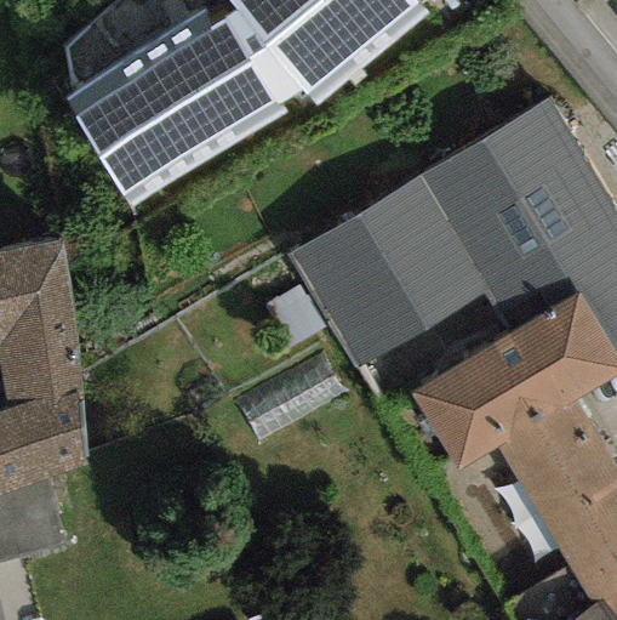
[(428,11),(418,0),(230,0),(238,11),(215,26),(205,9),(67,101),(130,210),(289,112),(281,103),(303,90),(316,104),(428,11)]
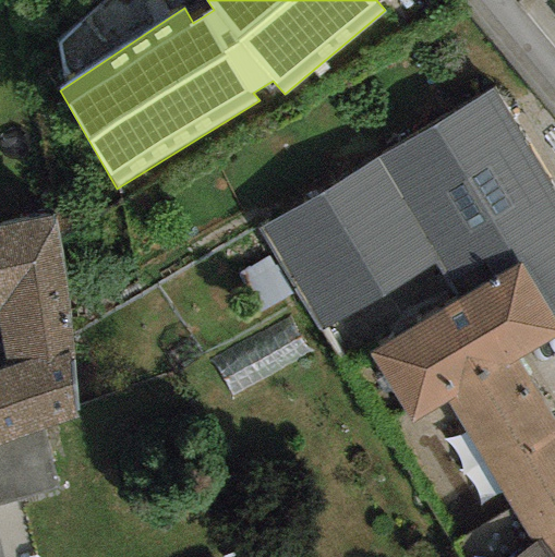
[(462,106),(258,228),(322,334),(437,264),(458,298),(522,259),(554,313),(554,186),(494,86),(462,106)]
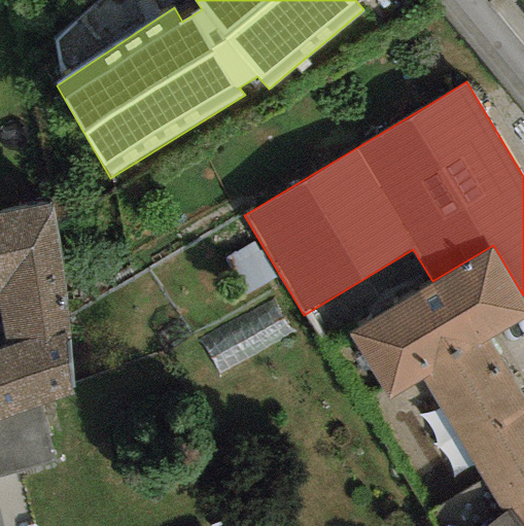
[(54,202),(0,212),(0,309),(7,348),(0,349),(0,419),(39,406),(73,393),(54,202)]
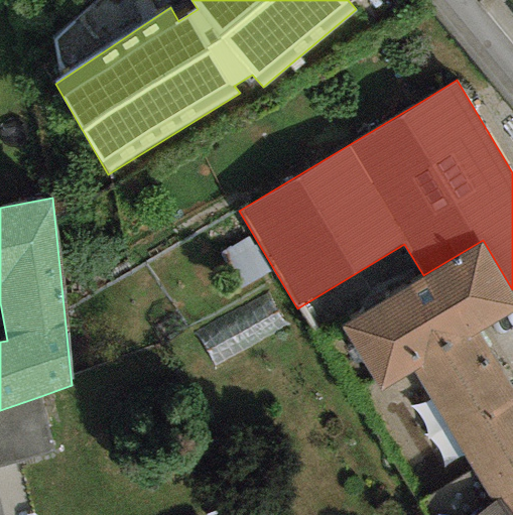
[(423,275),(344,325),(383,389),(411,371),(480,330),(512,308),(512,289),(483,240),(423,275)]
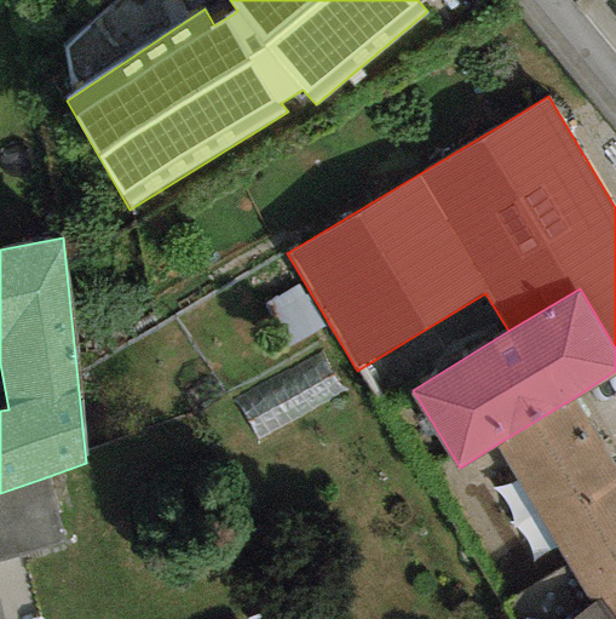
[(615,463),(576,396),(494,446),(592,606),(602,599),(615,617),(615,463)]
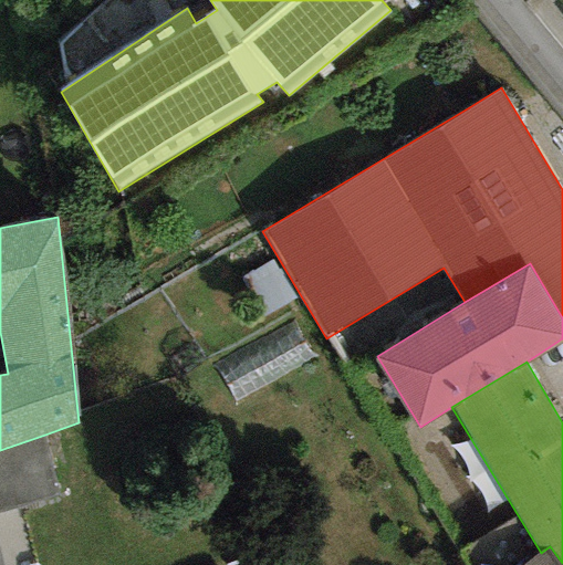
[(0,511),(58,497),(42,436),(0,450),(0,511)]
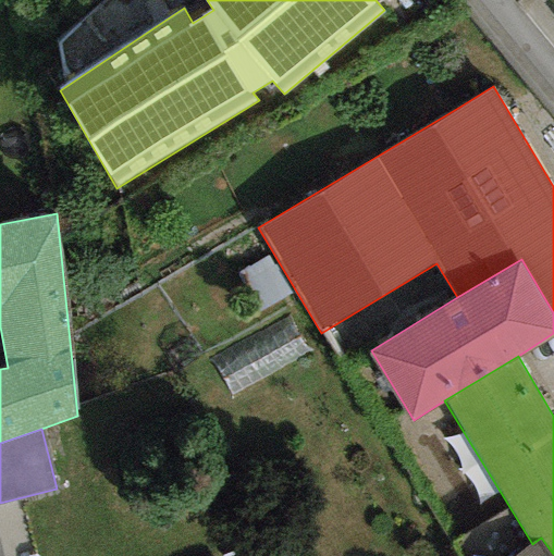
[(553,554),(541,538),(532,544),(514,555),(553,555),(553,554)]
